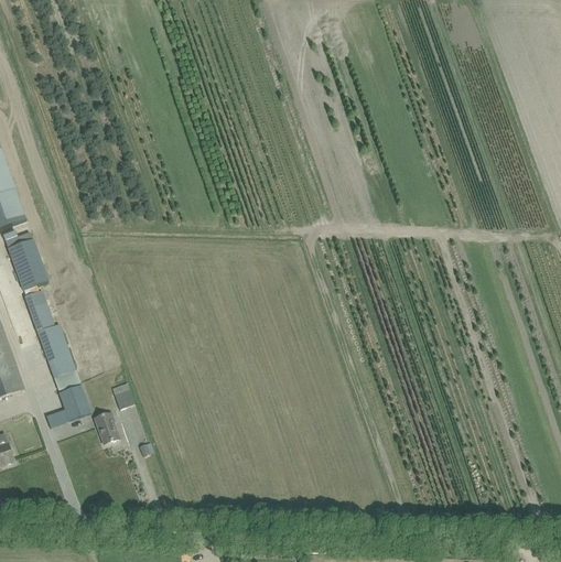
[(0,225),(17,219),(0,173),(0,225)]
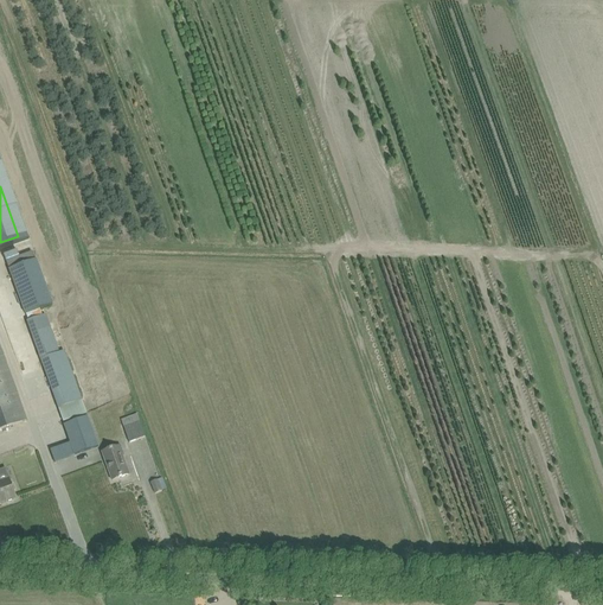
[(32,258),(6,267),(10,278),(21,312),(49,303),(36,267),(32,258)]
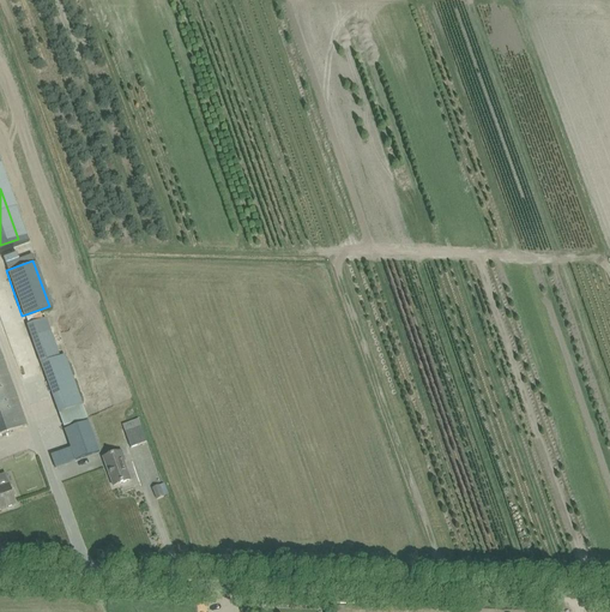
[(56,354),(42,316),(24,323),(60,425),(84,417),(61,353),(56,354)]
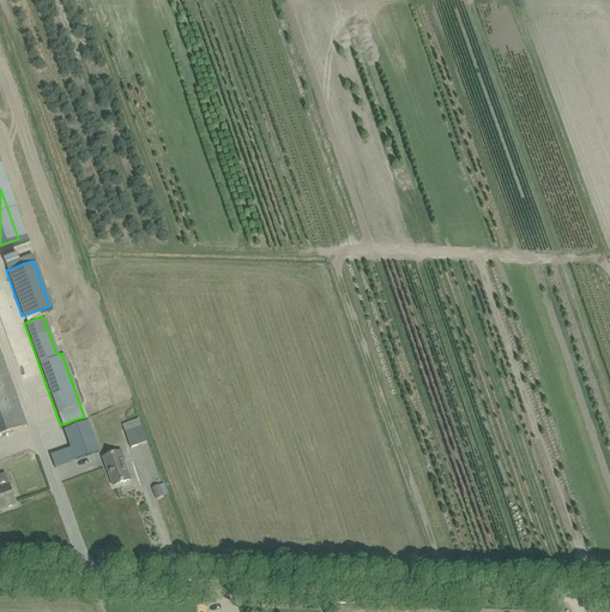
[(0,431),(24,423),(0,357),(0,431)]
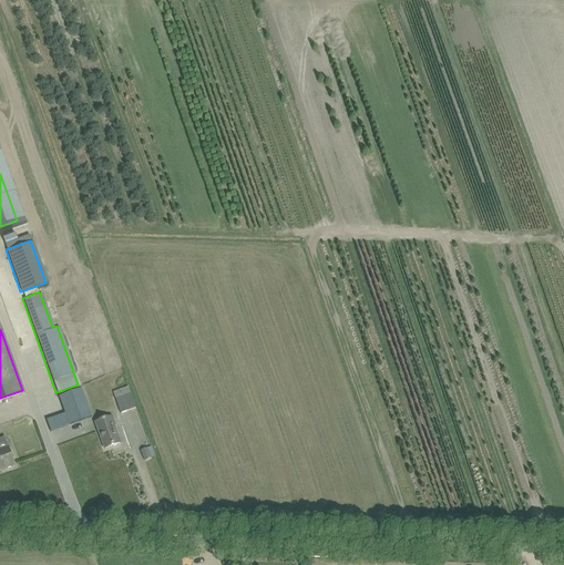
[(116,389),(111,391),(113,398),(115,406),(118,412),(133,407),(127,392),(125,386),(124,384),(115,388),(116,389)]
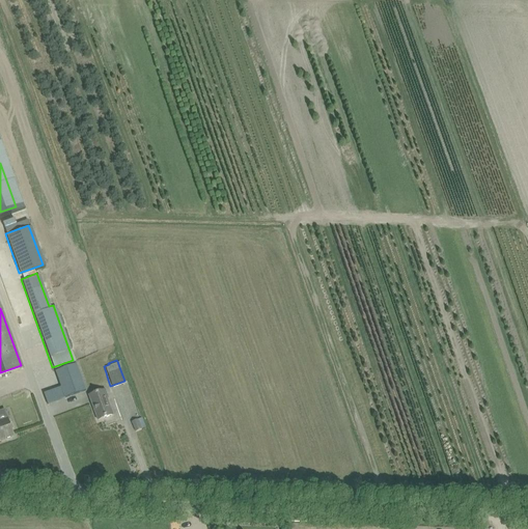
[(73,364),(54,370),(62,396),(82,389),(73,364)]
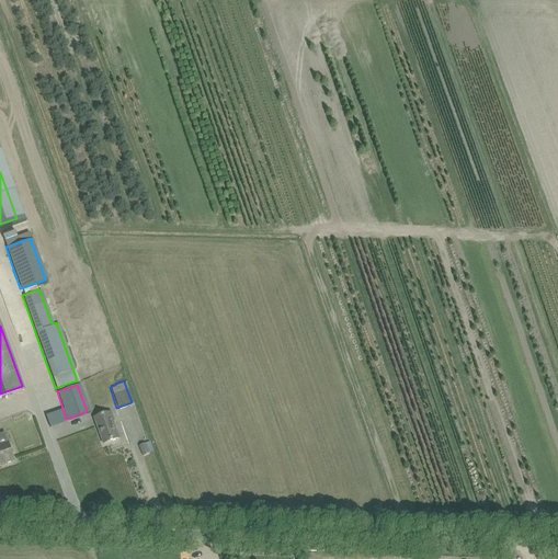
[(91,417),(97,432),(100,442),(116,436),(110,421),(112,420),(109,411),(91,417)]
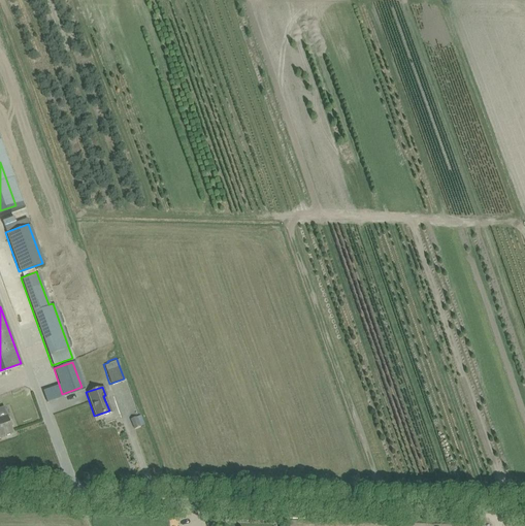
[(0,435),(10,432),(4,415),(0,416),(0,435)]
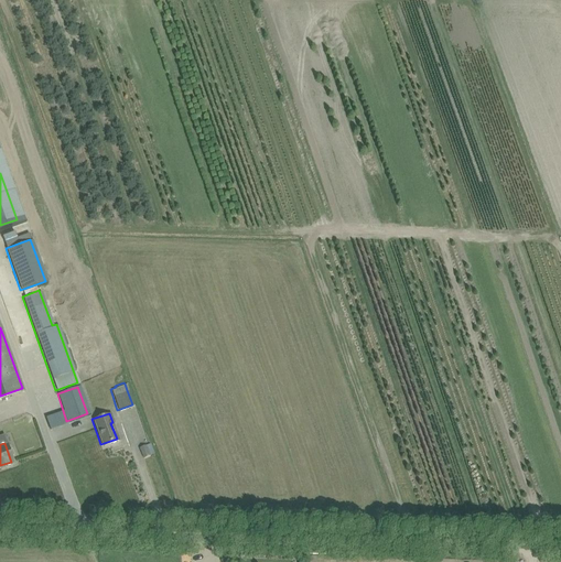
[(148,454),(143,444),(137,446),(141,456),(148,454)]
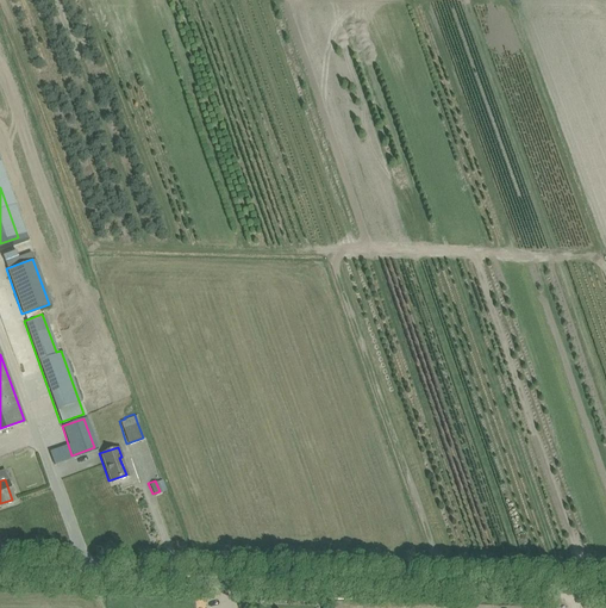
All buildings are outlined.
